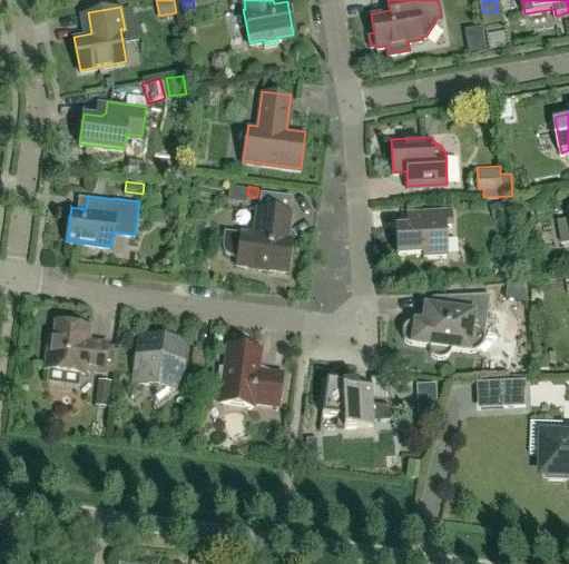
[(287,269),(292,236),(287,236),(291,209),(258,205),(255,231),(242,229),(242,231),(225,229),(224,240),(224,243),(225,245),(226,247),(227,249),(229,250),(232,253),(235,254),(238,254),(237,263),(287,269)]
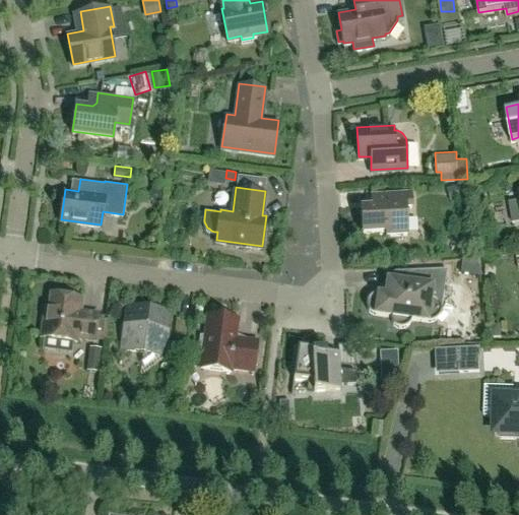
[(407,233),(406,205),(412,204),(411,189),(384,191),(385,203),(361,204),(363,231),(386,230),(386,234),(407,233)]
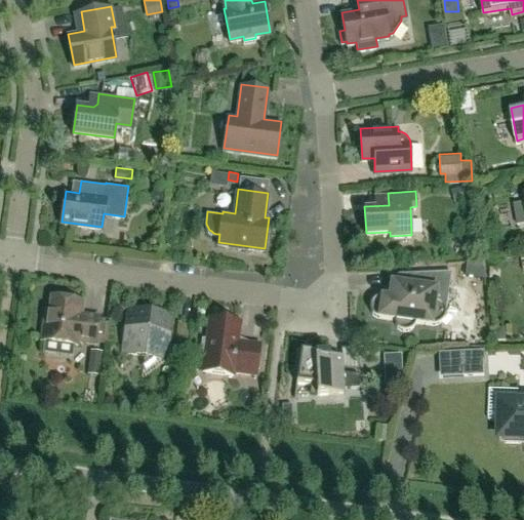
[(523,198),(514,200),(518,223),(523,221),(523,198)]
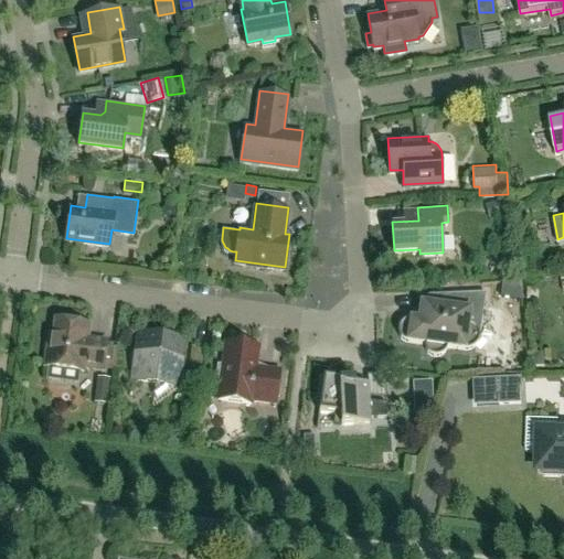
[(480,335),(486,289),(446,291),(445,304),(422,301),(421,304),(417,307),(413,312),(412,316),(410,315),(407,316),(405,316),(404,318),(403,319),(401,320),(400,321),(400,322),(398,324),(398,325),(398,326),(398,329),(398,331),(400,332),(401,334),(402,335),(404,336),(405,337),(407,339),(425,341),(425,343),(426,345),(426,346),(427,348),(429,350),(431,352),(433,352),(435,353),(437,353),(439,353),(440,352),(443,351),(445,350),(446,347),(447,346),(447,345),(448,344),(466,346),(468,346),(469,346),(471,345),(475,344),(476,343),(477,342),(478,340),(479,339),(479,337),(480,335)]
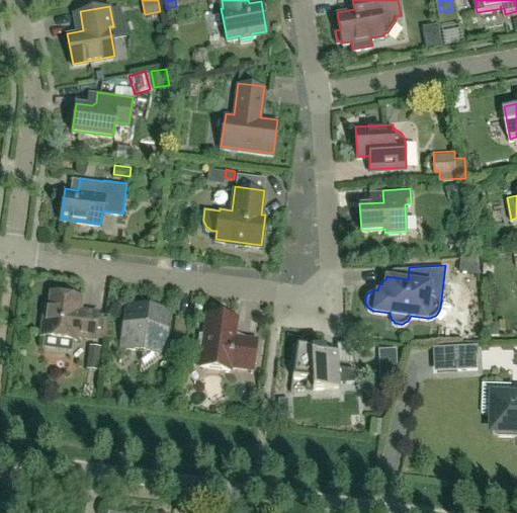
[(95,337),(98,310),(80,308),(82,294),(51,290),(50,304),(46,303),(41,334),(77,338),(77,334),(95,337)]
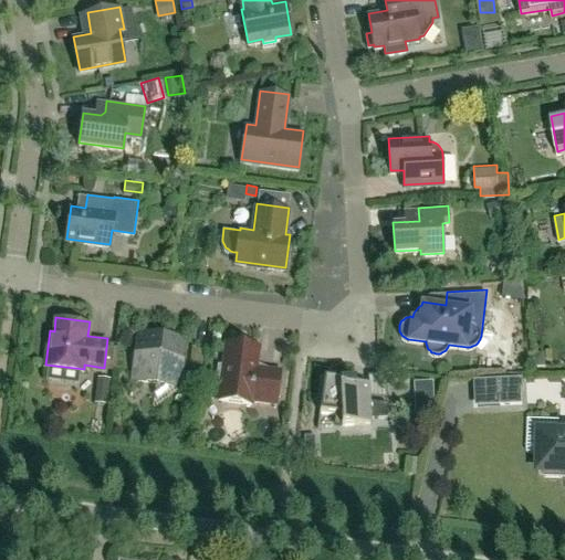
[(180,382),(186,335),(138,328),(132,376),(180,382)]
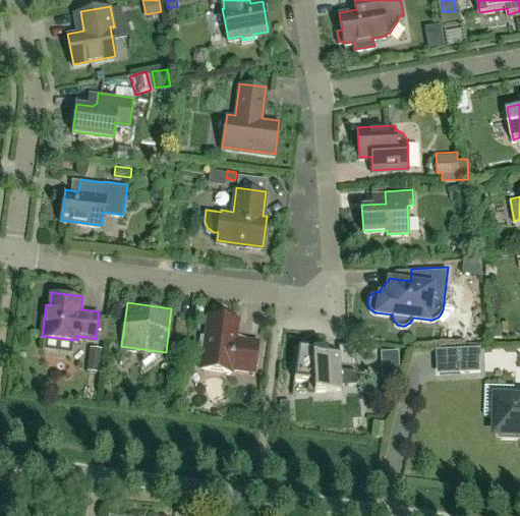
[(254,369),(258,339),(243,337),(236,334),(239,318),(209,313),(206,334),(201,334),(200,345),(204,347),(201,365),(232,369),(232,366),(254,369)]
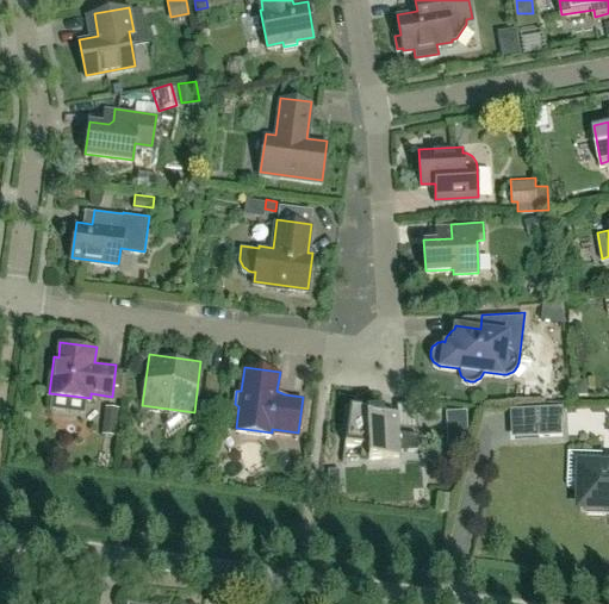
[(588,375),(575,377),(576,392),(589,392),(588,375)]
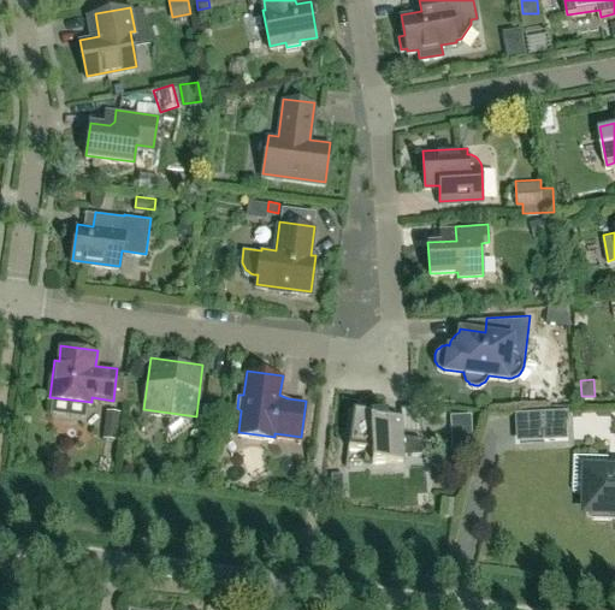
[(557,389),(556,397),(568,398),(569,385),(561,385),(557,389)]
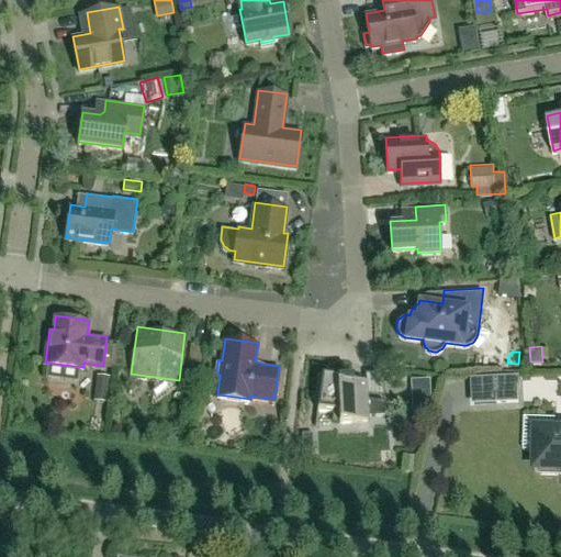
[(385,412),(384,398),(367,396),(367,391),(384,393),(384,369),(366,369),(366,379),(354,379),(354,375),(341,376),(322,372),(316,422),(317,423),(320,408),(338,410),(339,420),(368,419),(368,413),(385,412)]
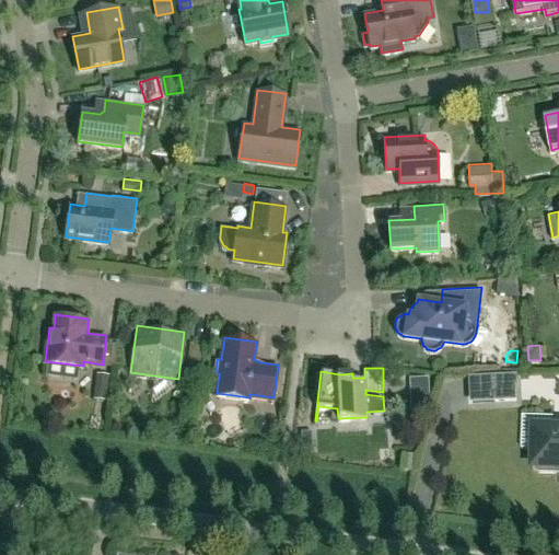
[(96,370),(94,386),(107,389),(109,371),(96,370)]
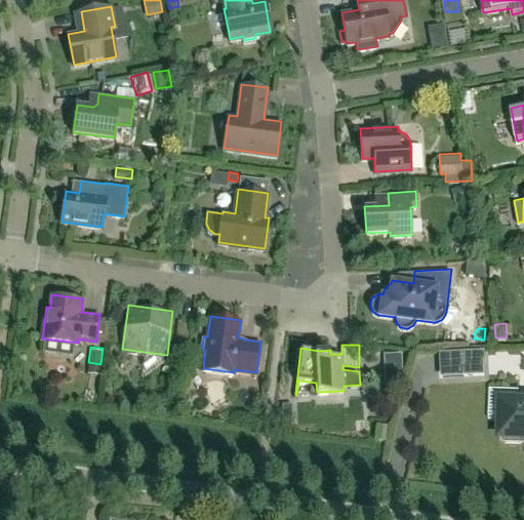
[(484,350),(464,351),(465,375),(485,374),(484,350)]
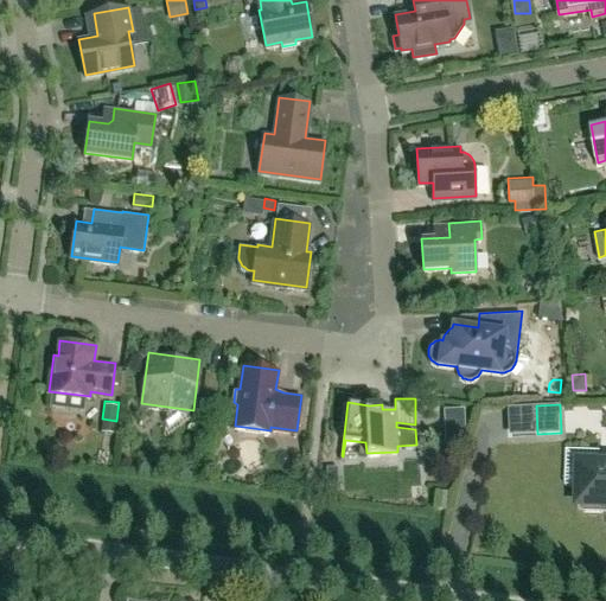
[(465,406),(445,406),(447,443),(466,442),(465,406)]
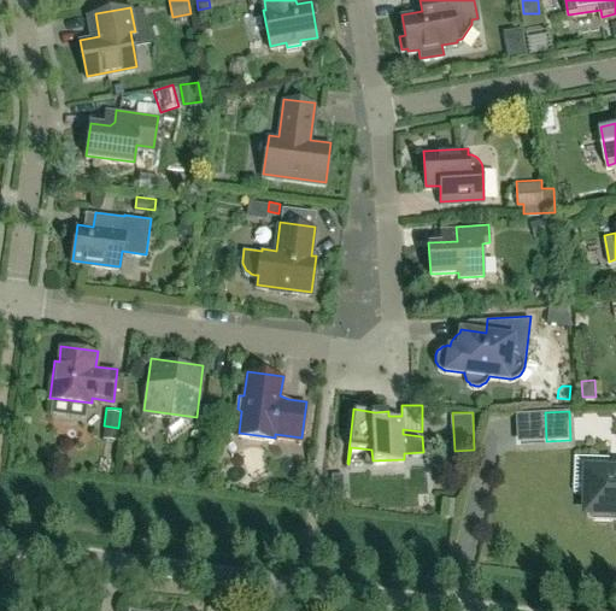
[(529,466),(547,459),(543,447),(524,454),(529,466)]
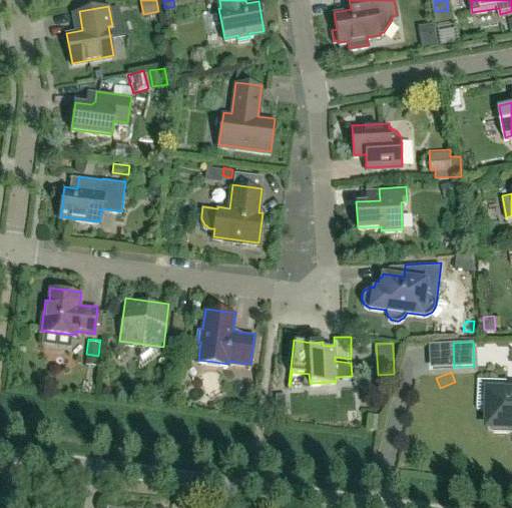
[(511,390),(507,390),(508,378),(479,377),(478,407),(490,408),(489,425),(494,425),(494,429),(509,430),(509,426),(511,425),(511,390)]
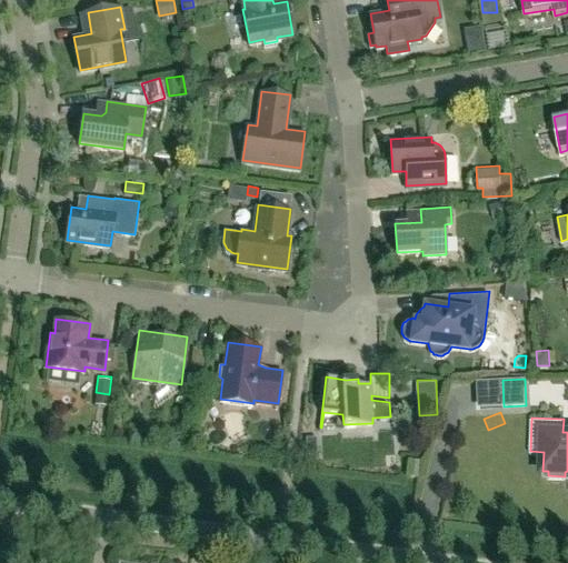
[(418,474),(420,459),(409,456),(407,473),(418,474)]
